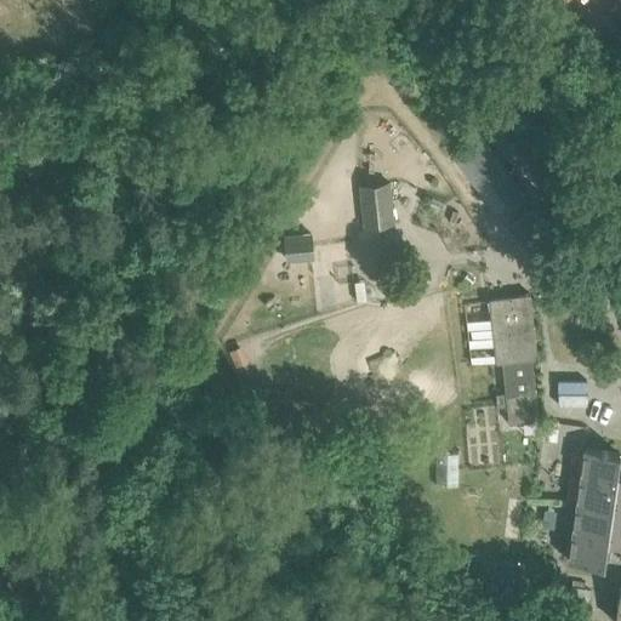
[(523,188),(489,141),(472,153),(507,199),(523,188)]
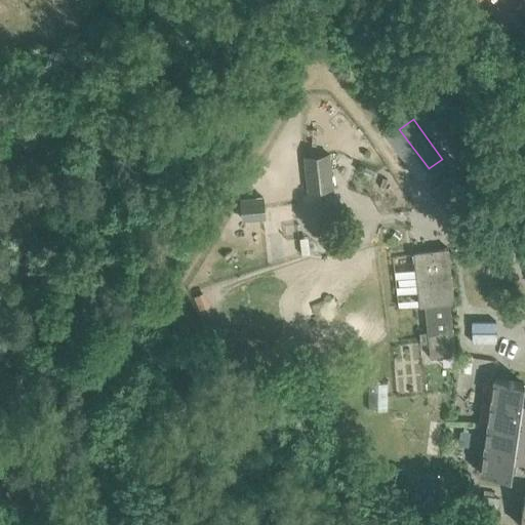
[(327,156),(301,159),(305,192),(330,190),(327,156)]
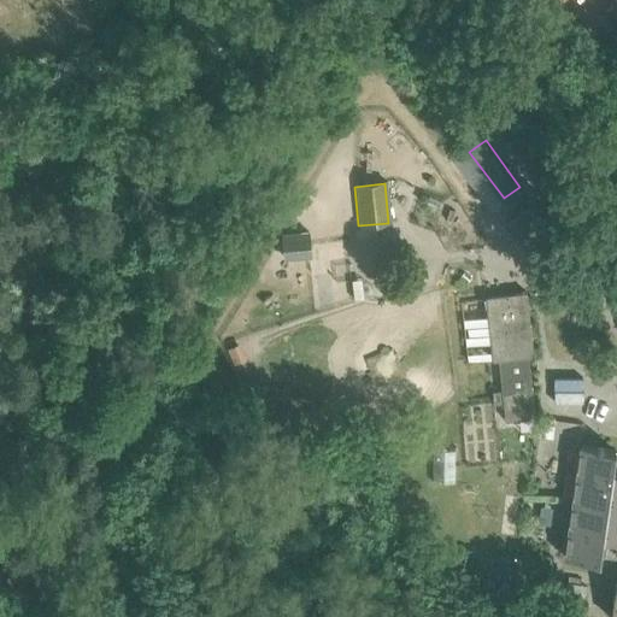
[(429,195),(422,192),(418,200),(425,203),(429,195)]
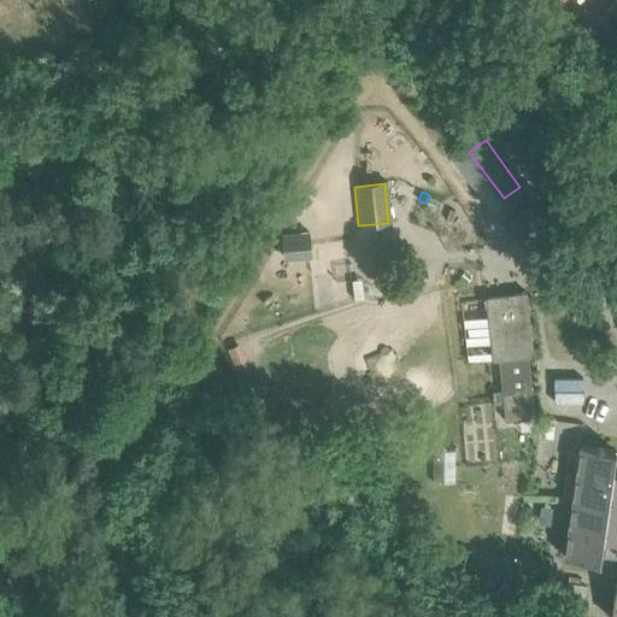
[(447,210),(444,219),(451,222),(454,212),(447,210)]
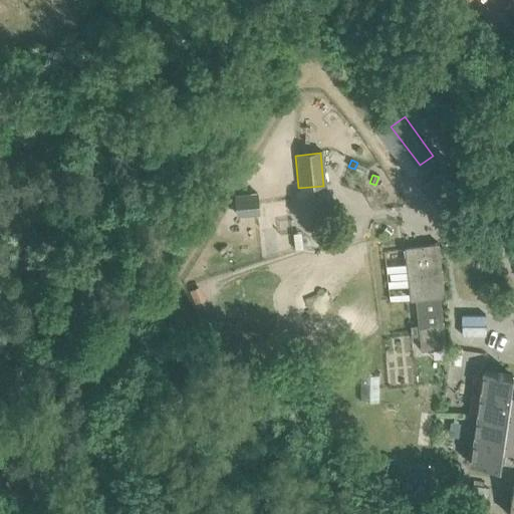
[(258,202),(258,195),(236,197),(238,211),(259,209),(258,202)]
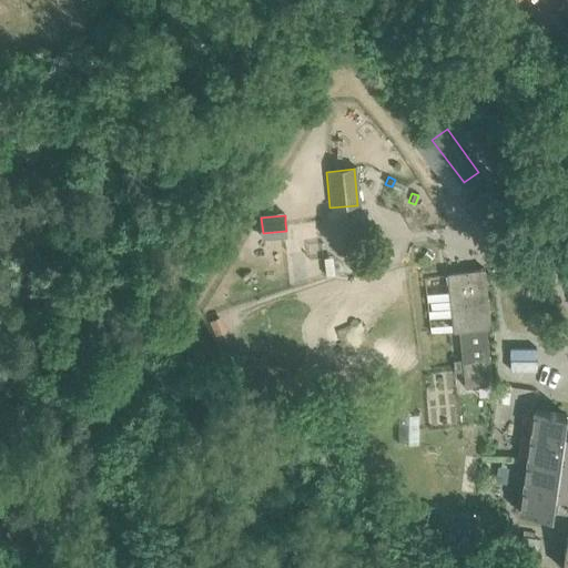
[(434,255),(427,250),(424,253),(430,259),(434,255)]
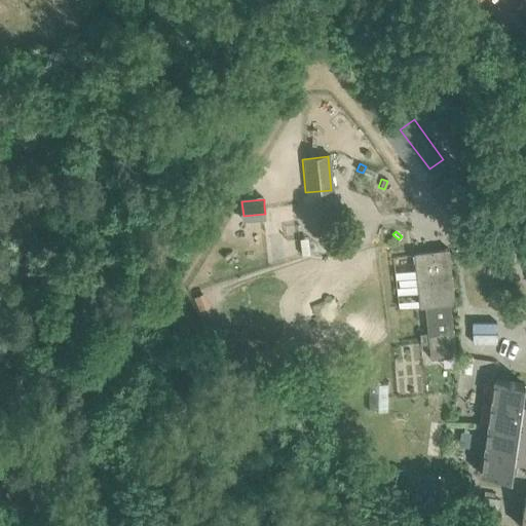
[(430,359),(456,355),(450,303),(455,303),(449,249),(413,253),(420,307),(424,306),(430,359)]
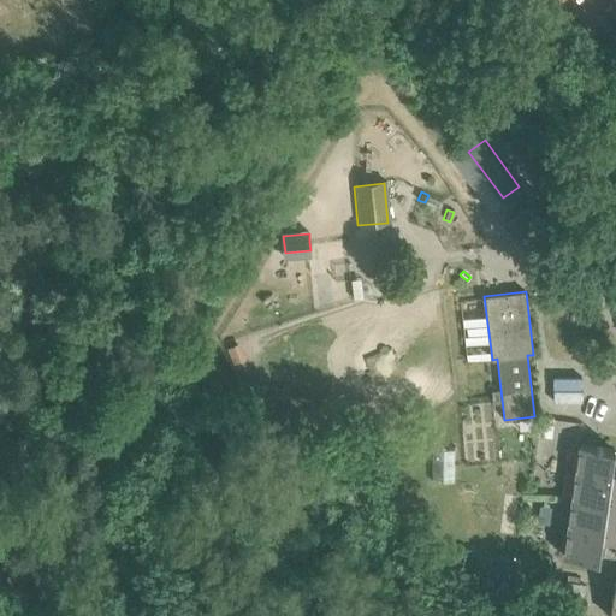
[(240,342),(227,347),(235,362),(246,357),(240,342)]
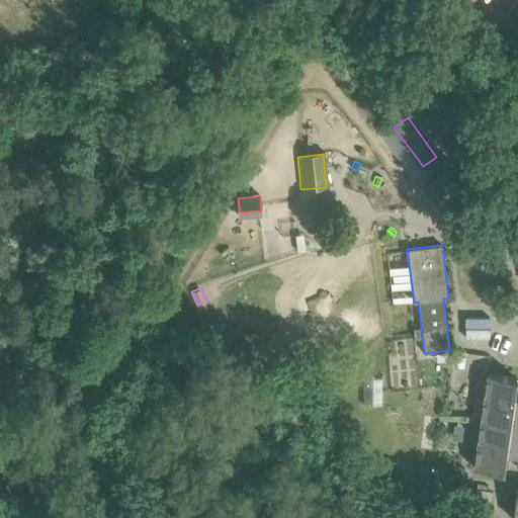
[(517,517),(517,396),(513,396),(516,377),(487,373),(473,467),(503,471),(505,453),(517,454),(517,489),(516,489),(511,517),(517,517)]
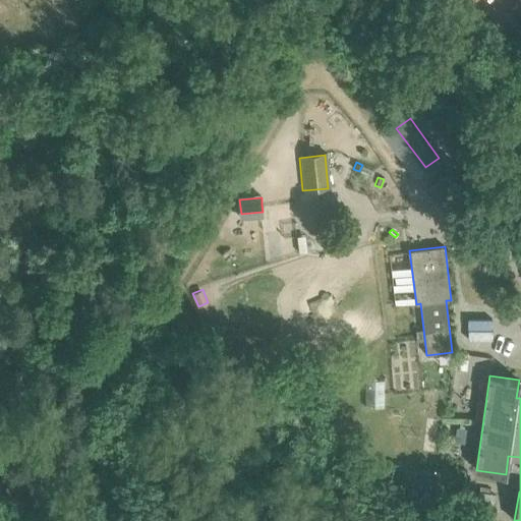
[(365,378),(364,406),(383,406),(384,379),(365,378)]
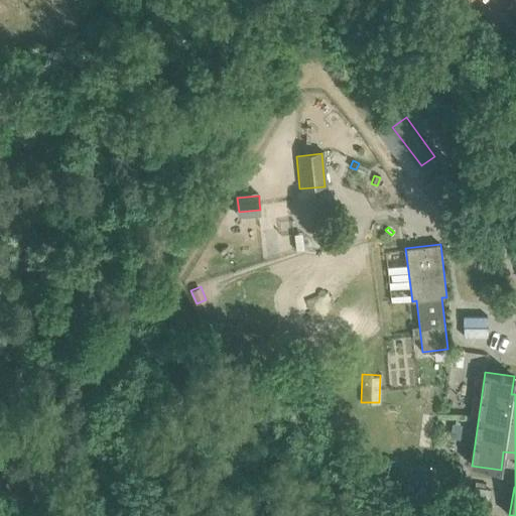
[(486,515),(490,490),(474,487),(470,514),(485,515),(486,515)]
